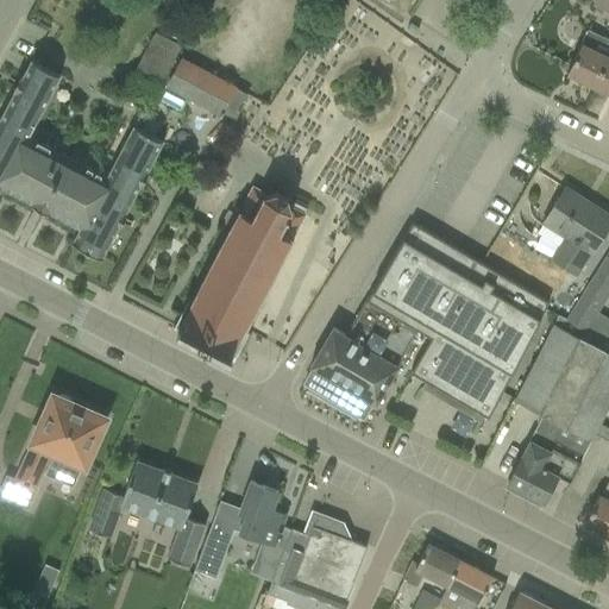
[(608,0),(595,0),(594,4),(608,10),(608,0)]
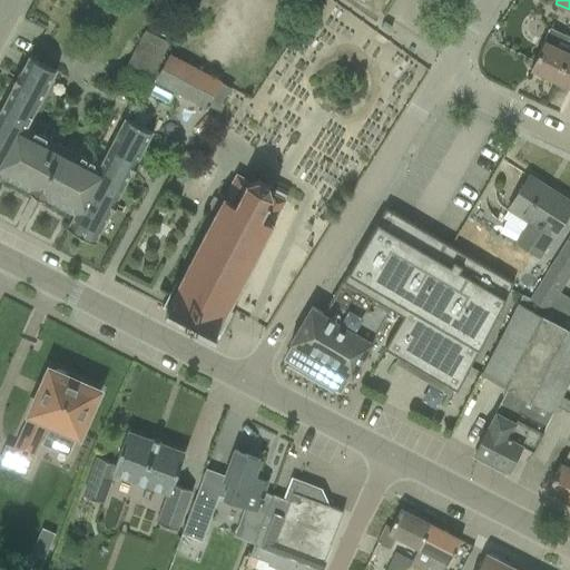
[(530,69),(556,81),(568,52),(569,48),(569,38),(549,28),(530,69)]
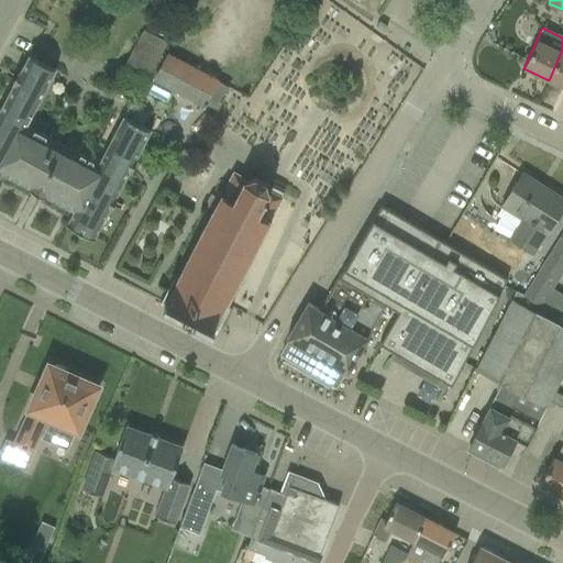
[(116,81),(140,95),(167,43),(142,30),(116,81)]
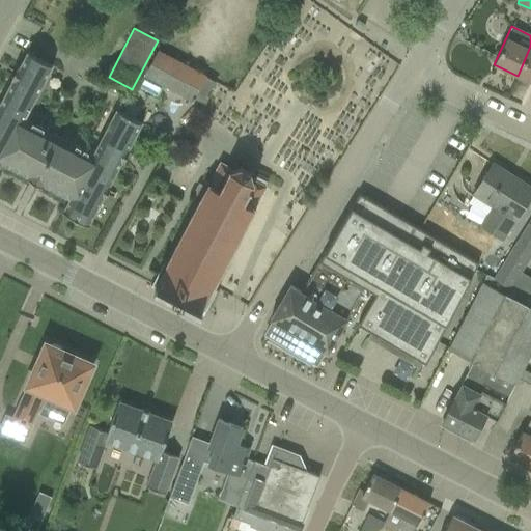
[(518,76),(530,82),(530,49),(529,49),(518,76)]
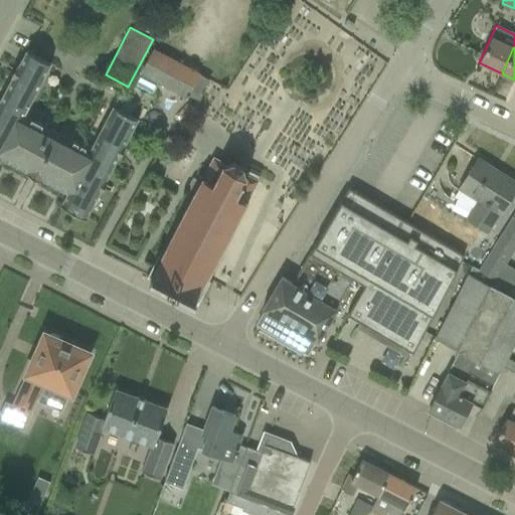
[(152,49),(140,73),(186,98),(199,73),(199,72),(153,48),(152,49)]
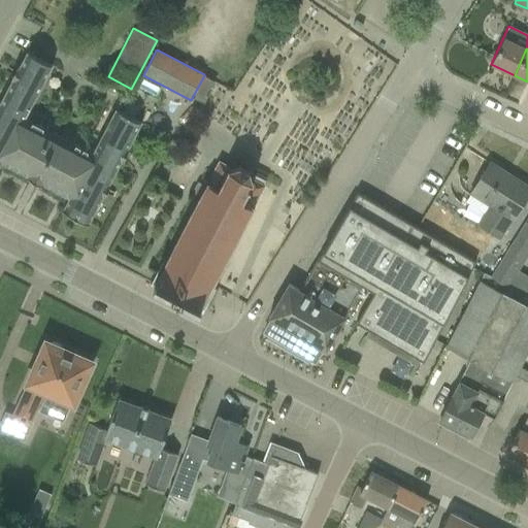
[(62,209),(88,224),(140,123),(116,109),(92,154),(25,118),(53,66),(27,53),(0,101),(0,164),(1,162),(69,198),(62,209)]
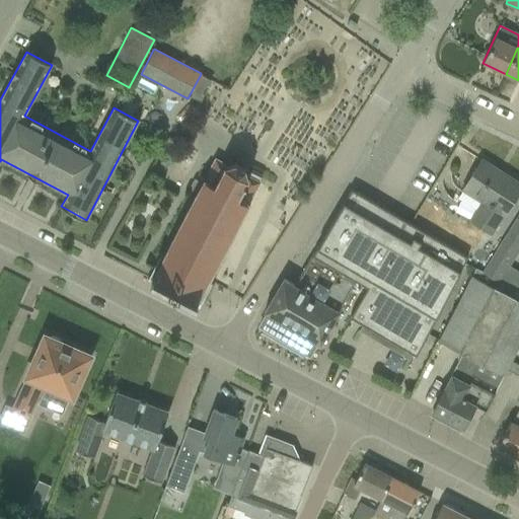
[(147,281),(199,307),(212,282),(208,279),(261,177),(227,160),(224,165),(215,160),(203,182),(198,194),(164,256),(160,254),(147,281)]
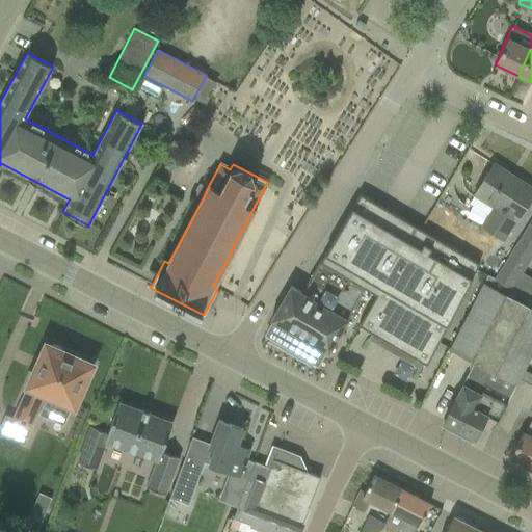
[(483,227),(503,239),(515,218),(516,219),(523,210),(531,194),(531,189),(494,164),(482,182),(469,204),(489,216),(483,227)]
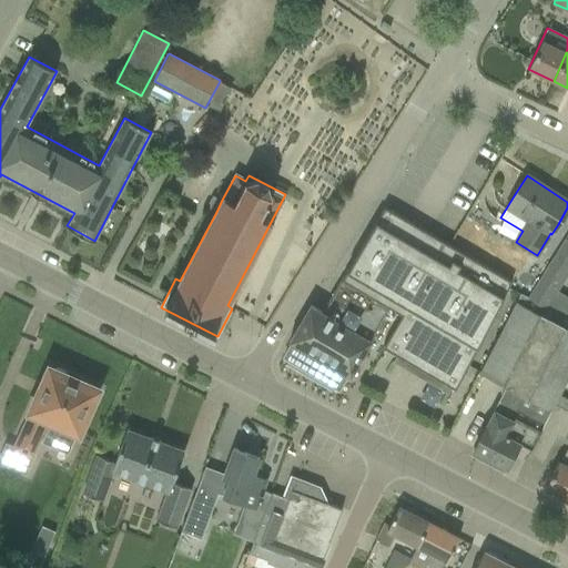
[(214,195),(209,208),(216,212),(222,200),(214,195)]
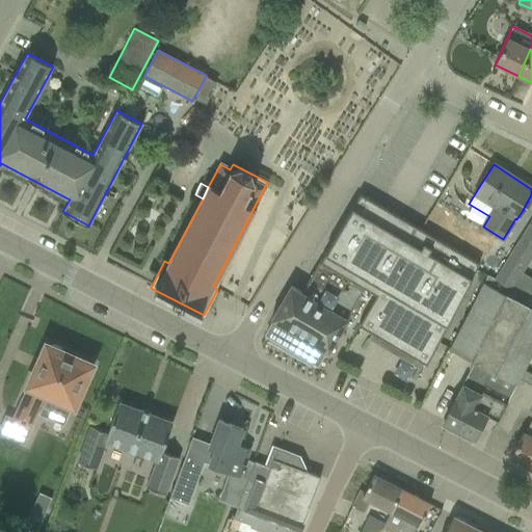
[(426,365),(479,264),(360,194),(320,262),(365,289),(376,295),(358,325),(426,365)]
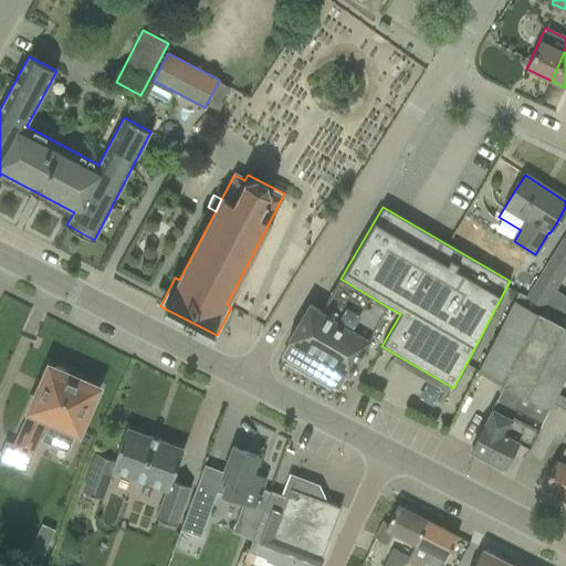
[(526,295),(565,315),(565,296),(555,290),(565,272),(565,239),(563,238),(542,271),(526,295)]
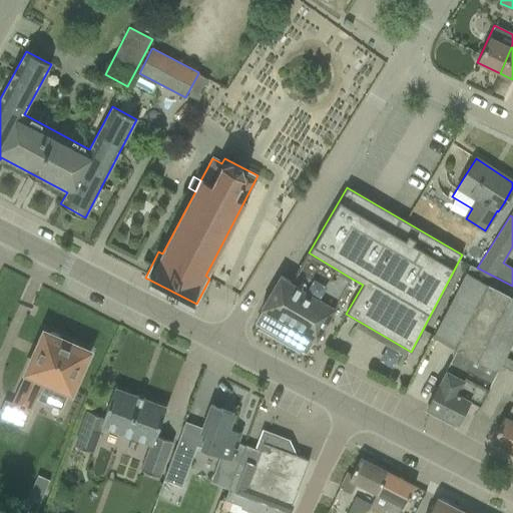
[(281,276),(261,308),(316,340),(352,279),(309,252),(291,283),(281,276)]
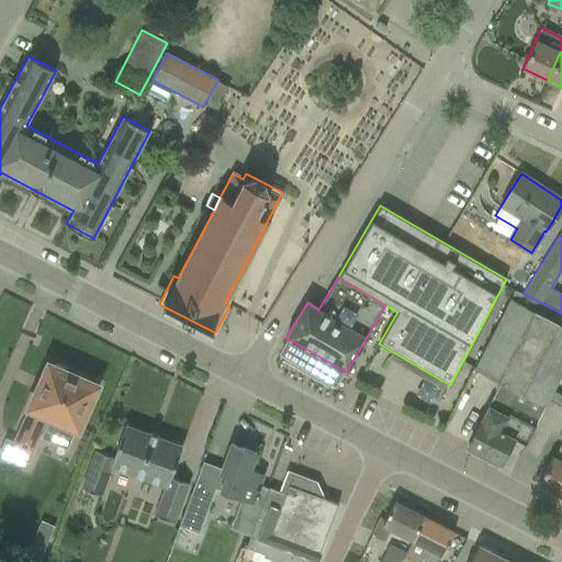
[(468,447),(502,463),(514,439),(526,446),(554,391),(561,377),(561,313),(523,293),(521,295),(516,293),(475,369),(499,381),(486,406),(489,407),(468,447)]
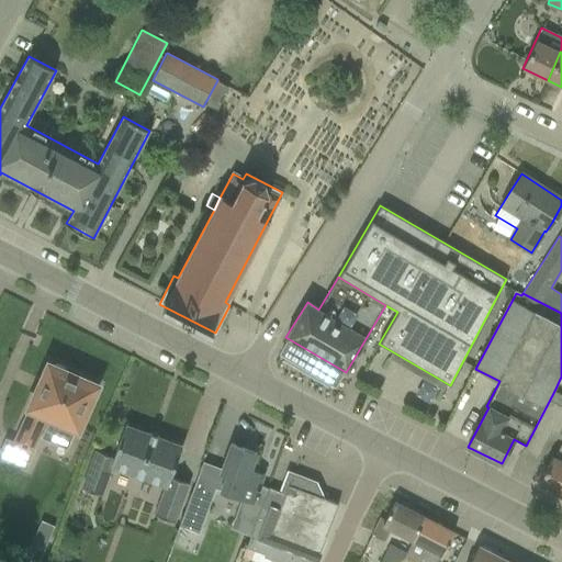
[(4,440),(0,450),(0,457),(3,459),(26,469),(40,437),(43,428),(46,420),(74,433),(77,434),(88,406),(97,385),(66,372),(65,368),(56,364),(52,366),(48,364),(40,383),(31,406),(14,445),(10,442),(4,440)]
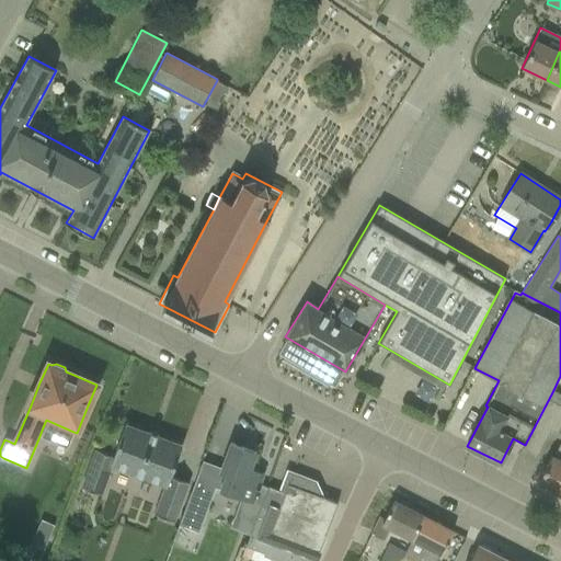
[(525,445),(539,453),(550,431),(558,434),(560,426),(560,393),(553,390),(525,445)]
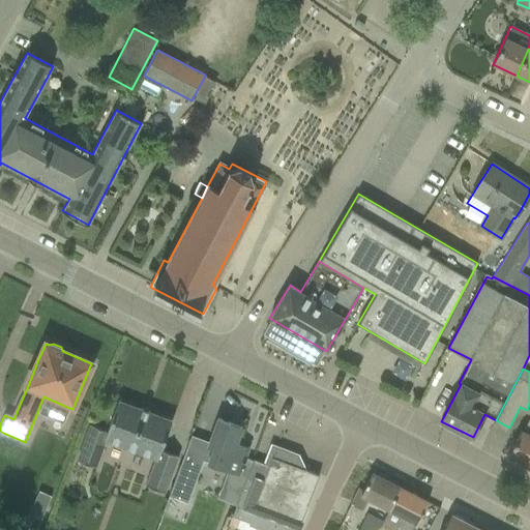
[(90,424),(78,461),(95,467),(102,448),(105,441),(155,459),(157,460),(162,449),(165,440),(172,420),(118,401),(111,420),(108,431),(90,424)]
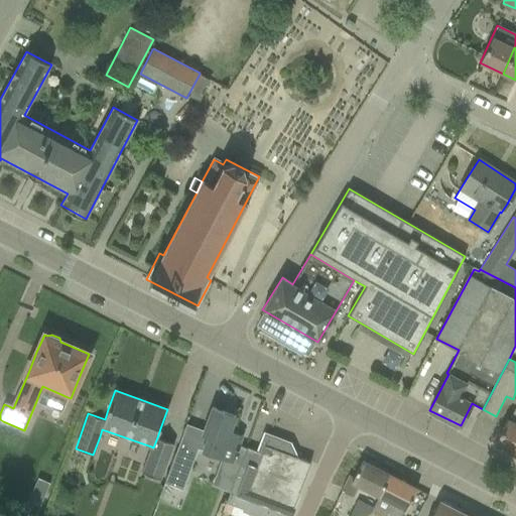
[(186,424),(165,484),(181,490),(197,449),(203,452),(221,459),(232,463),(240,466),(246,448),(238,445),(242,436),(230,432),(236,416),(212,408),(205,427),(204,430),(186,424)]
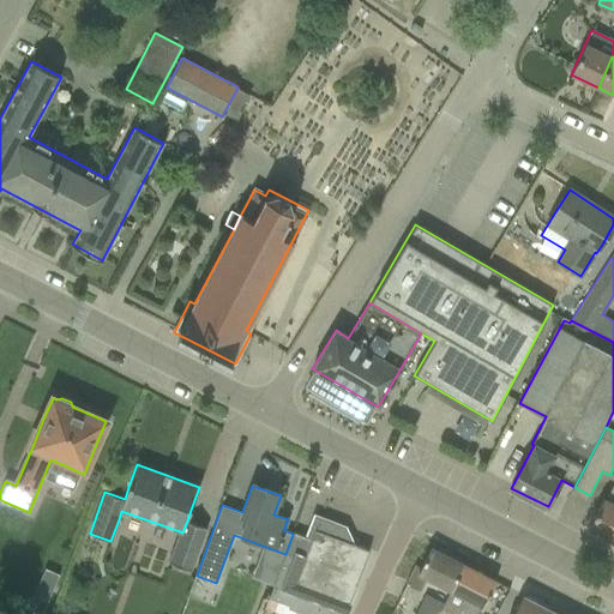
[(600,506),(589,528),(613,540),(613,487),(607,500),(603,499),(600,506)]
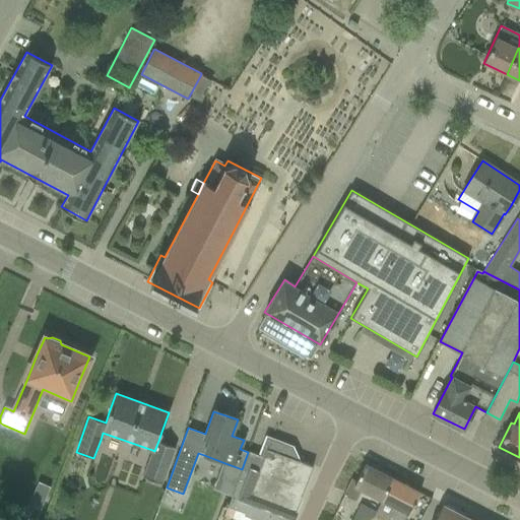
[(150,457),(143,477),(164,483),(176,447),(158,441),(154,451),(152,450),(150,457)]
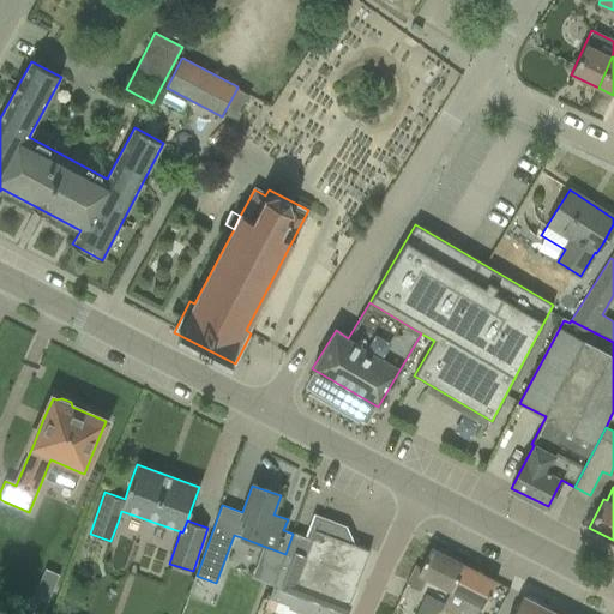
[(270,599),(309,613),(344,613),(369,551),(353,543),(345,528),(329,535),(314,530),(311,540),(294,533),(293,534),(286,554),(270,599)]
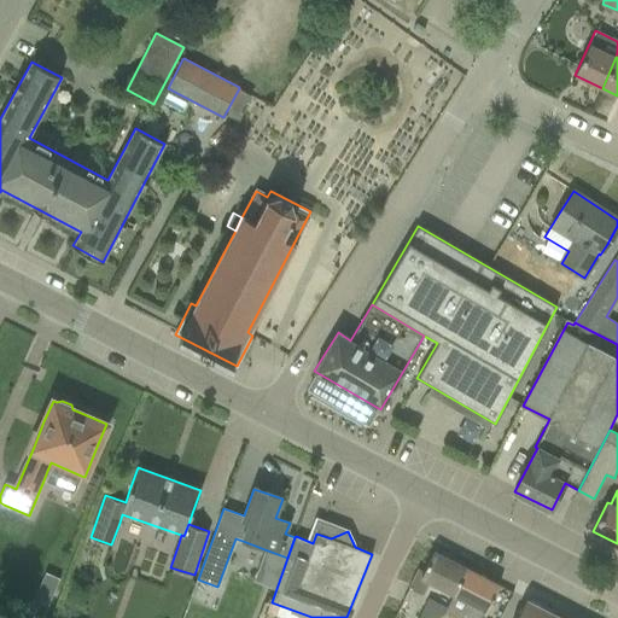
[(429,582),(453,595),(466,569),(433,552),(423,572),(419,570),(409,589),(421,595),(429,582)]
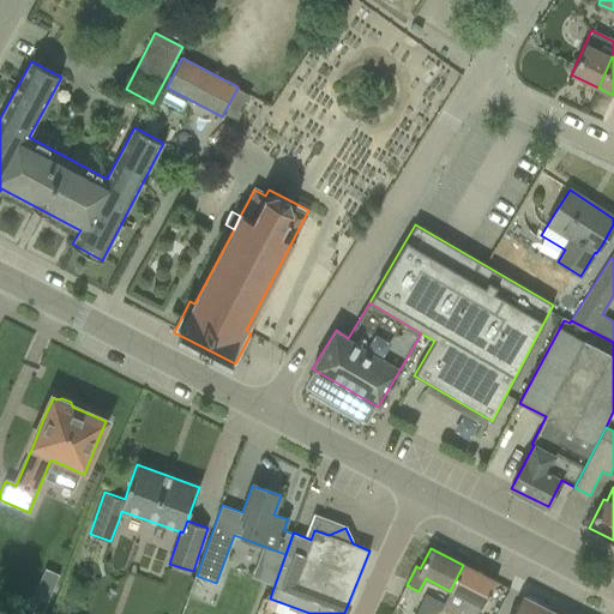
[(444,603),(440,613),(441,613),(443,613),(477,613),(491,603),(486,602),(495,582),(463,565),(450,591),(444,603)]
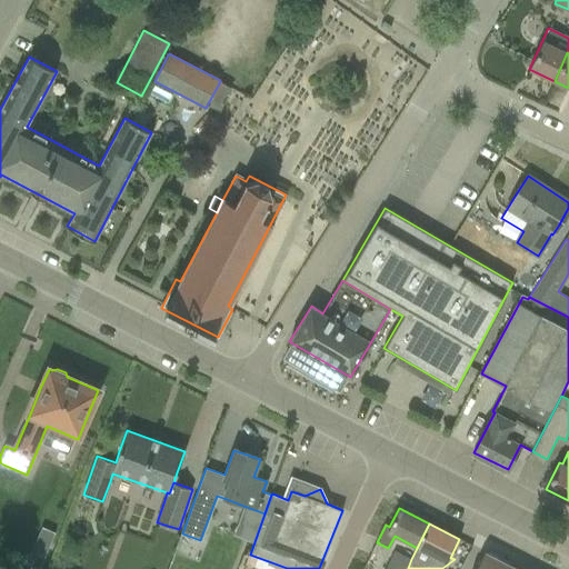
[(409,568),(408,568),(411,559),(403,555),(393,550),(383,568),(409,568)]
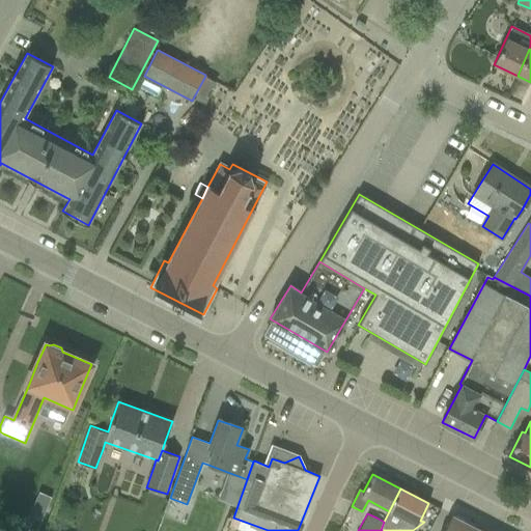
[(480,530),(481,530),(452,514),(443,530),(480,530)]
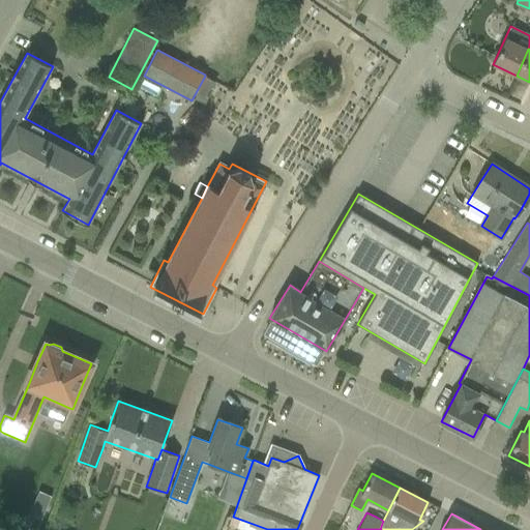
[(29,514),(24,527),(31,529),(36,529),(38,526),(41,520),(29,514)]
